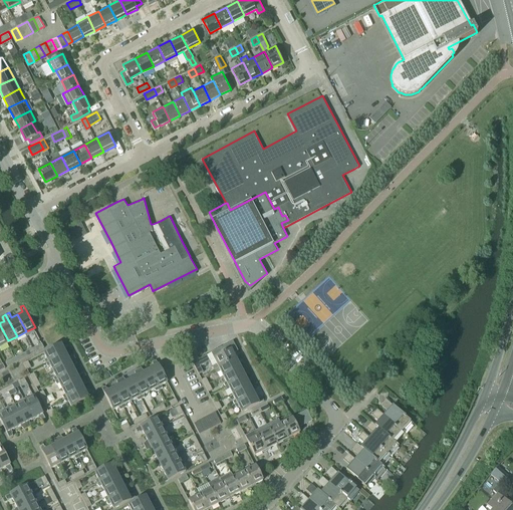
[(214,366),(236,355),(233,349),(238,347),(233,338),(212,349),(215,354),(214,354),(217,360),(212,363),(214,366)]
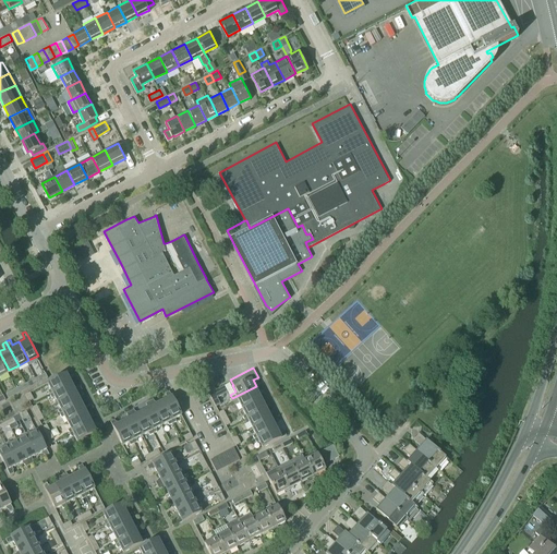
[(68,375),(73,372),(71,369),(47,381),(50,387),(48,388),(49,392),(71,381),(68,375)]
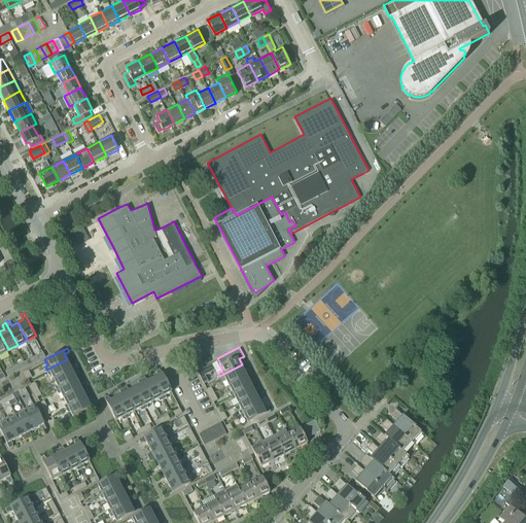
[(36,358),(45,354),(43,350),(34,354),(36,358)]
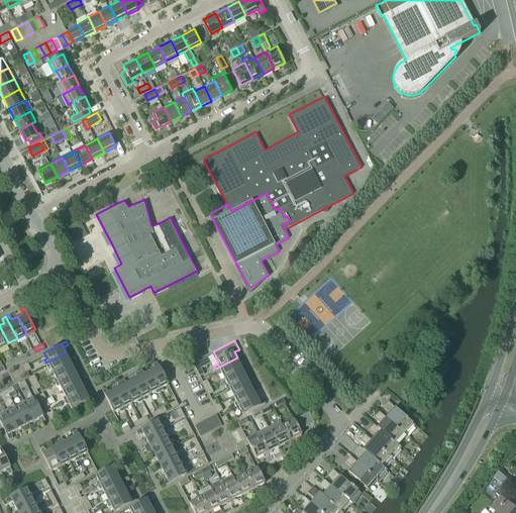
[(26,356),(35,351),(33,347),(24,352),(26,356)]
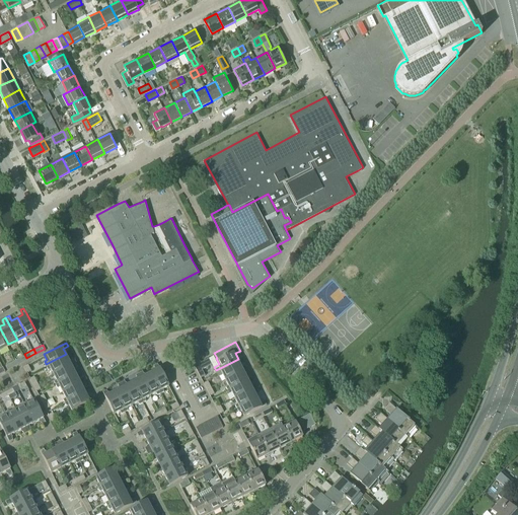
[(17,362),(26,358),(24,354),(15,358),(17,362)]
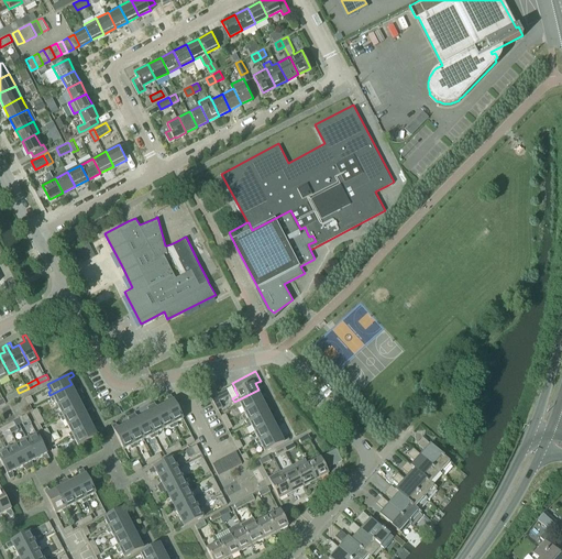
[(80,387),(75,390),(72,384),(50,395),(52,399),(55,397),(58,404),(81,392),(80,387)]
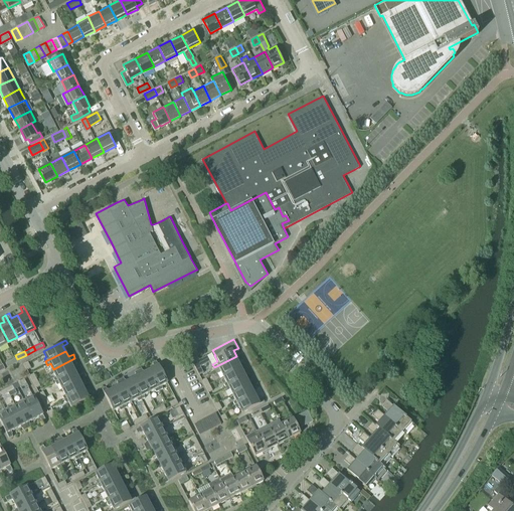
[(200,364),(210,359),(207,353),(193,360),(196,366),(200,364)]
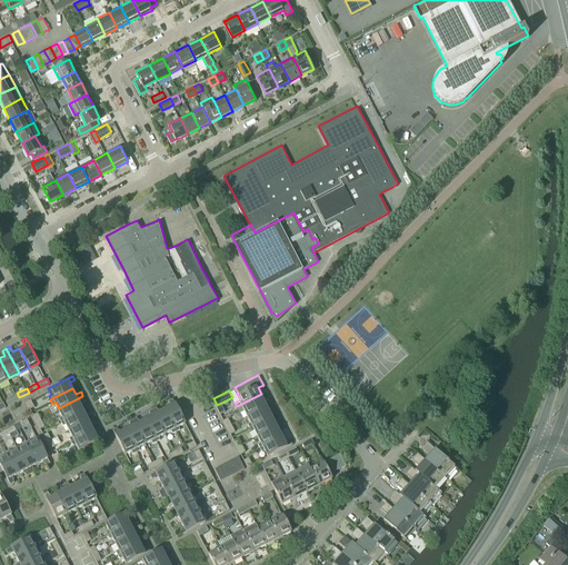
[(9,403),(19,397),(17,393),(7,398),(9,403)]
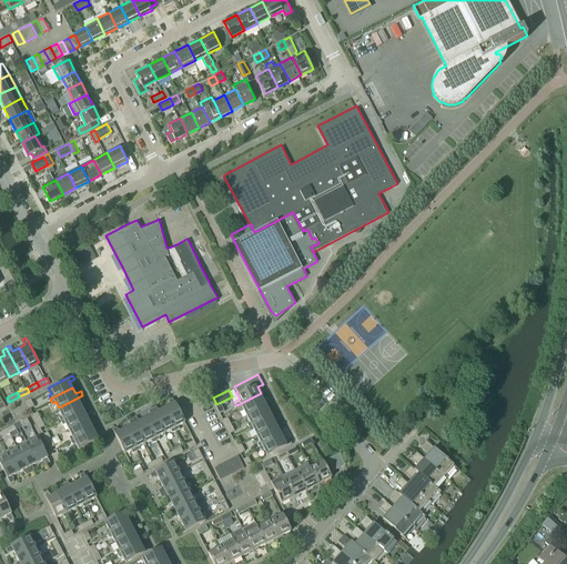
[(246,413),(271,401),(269,396),(264,400),(261,393),(236,405),(239,409),(243,406),(246,413)]
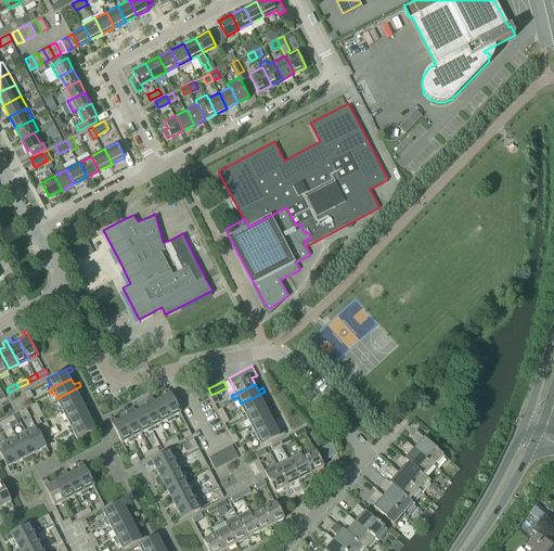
[(77,392),(82,389),(80,386),(58,398),(60,404),(56,406),(59,409),(80,398),(77,392)]
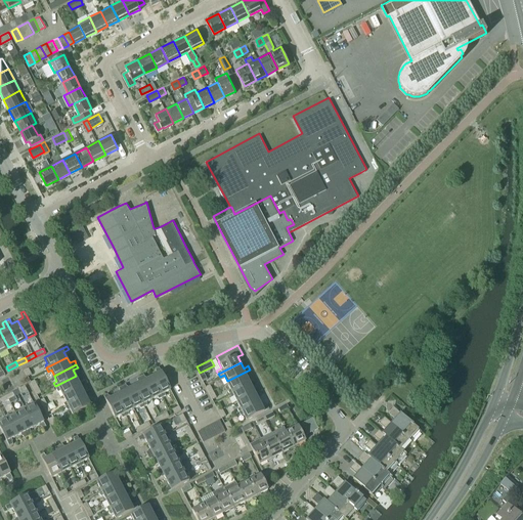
[(165,390),(170,387),(159,364),(155,365),(157,371),(151,373),(162,393),(166,391),(165,390)]
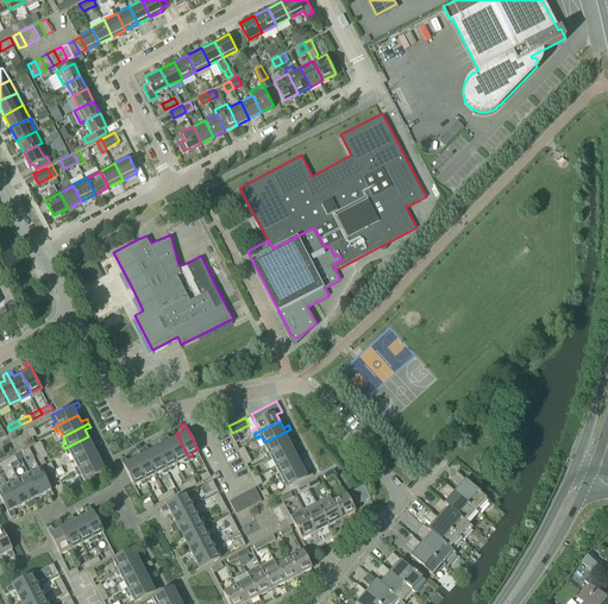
[(268,454),(290,442),(287,435),(293,433),(290,429),(264,442),(268,448),(265,450),(268,454)]
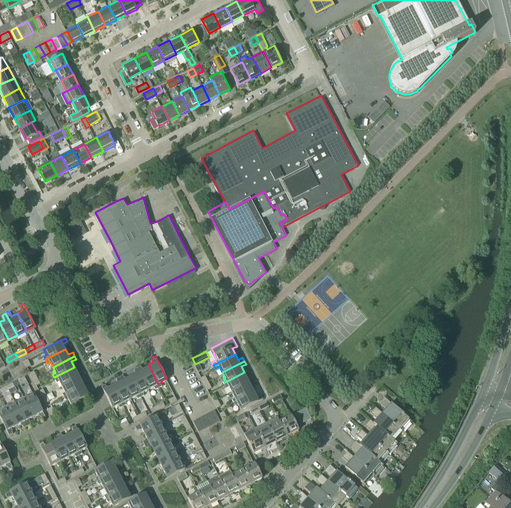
[(148,364),(143,367),(141,363),(137,365),(148,387),(154,384),(155,386),(158,384),(148,364)]
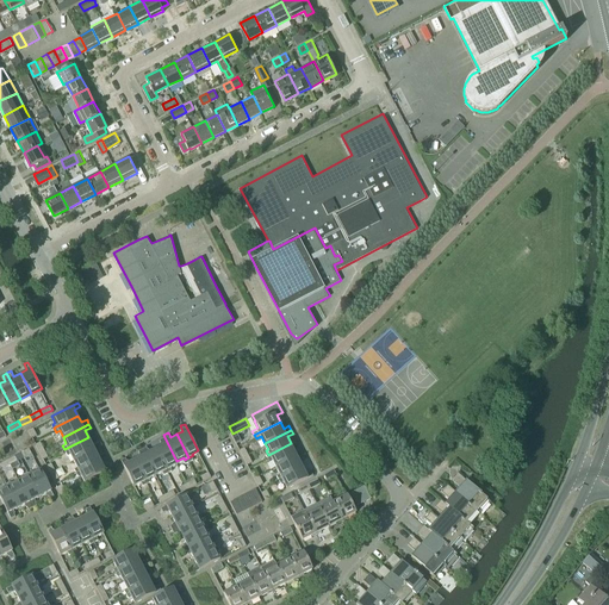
[(171,465),(176,461),(163,435),(159,437),(161,442),(155,446),(167,468),(172,467),(171,465)]
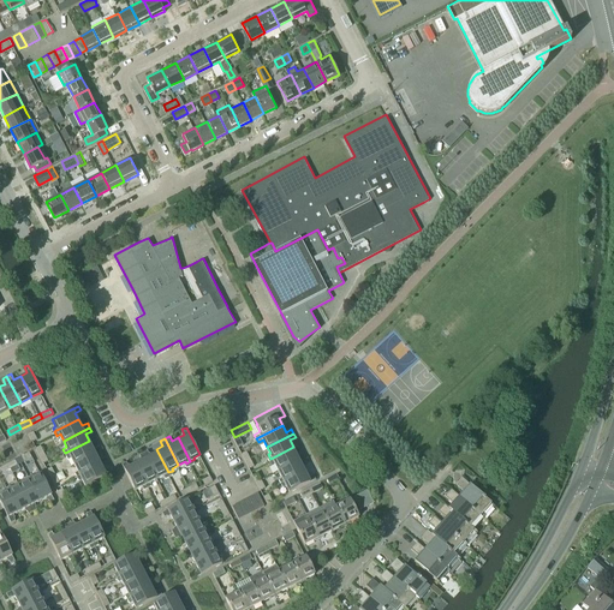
[(99,444),(93,447),(89,441),(65,453),(67,456),(71,455),(73,461),(100,448),(99,444)]
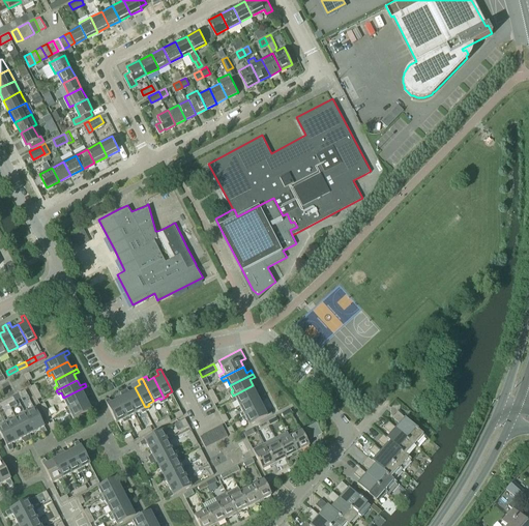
[(135,387),(128,390),(126,385),(123,387),(135,410),(141,407),(142,409),(145,407),(135,387)]
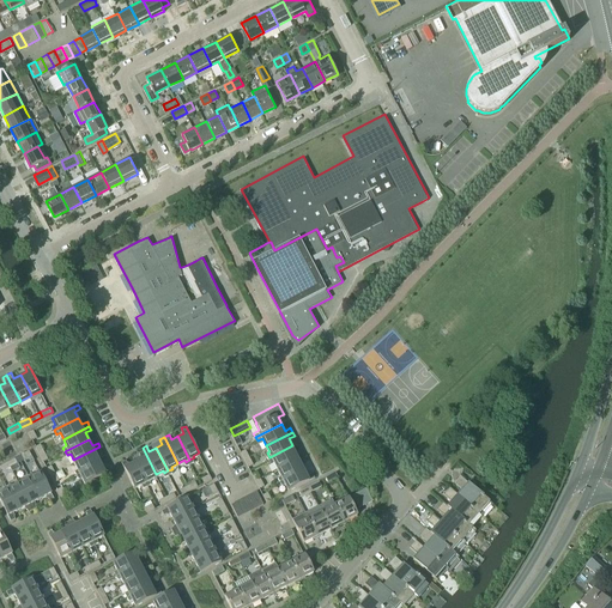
[(278,467),(303,453),(301,449),(296,451),(292,445),(270,457),(271,461),(274,460),(278,467)]
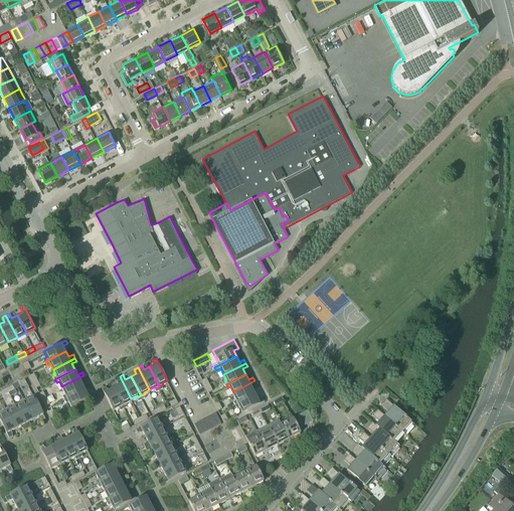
[(80,381),(86,379),(83,375),(61,386),(64,392),(61,393),(63,397),(83,386),(80,381)]
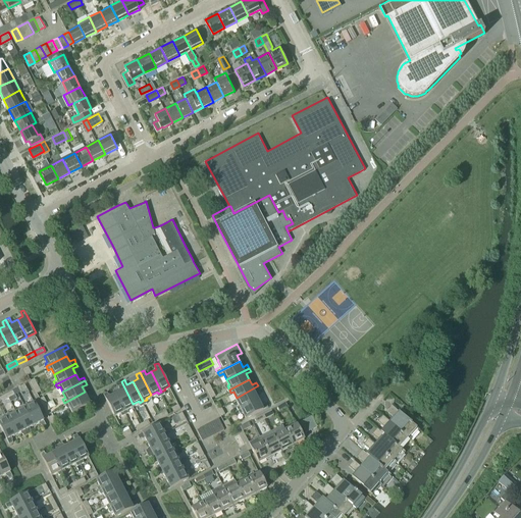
[(127,407),(133,404),(121,381),(118,383),(120,386),(114,391),(124,410),(128,409),(127,407)]
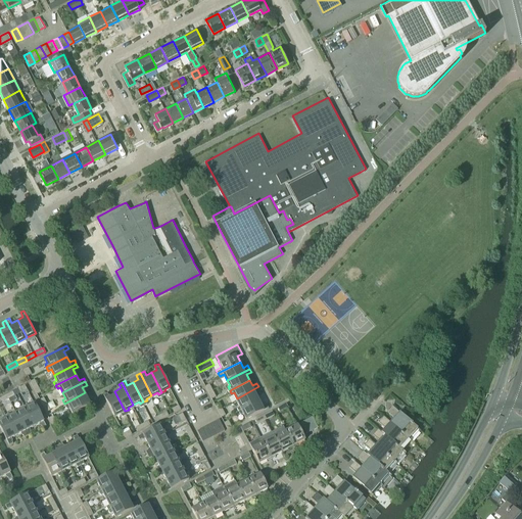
[(239,409),(258,398),(256,392),(261,390),(258,386),(237,398),(239,404),(237,405),(239,409)]
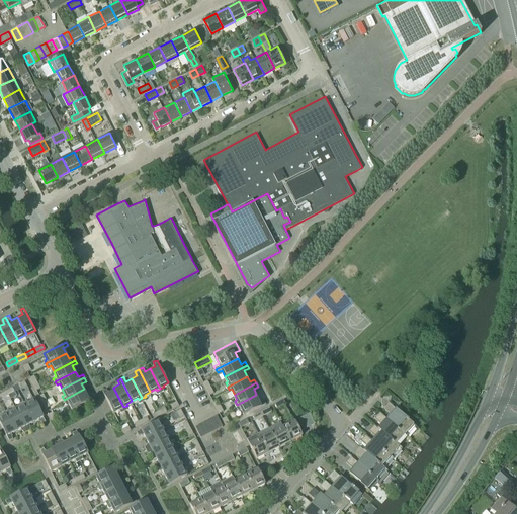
[(113,388),(107,391),(105,386),(102,388),(113,410),(119,407),(120,409),(123,407),(113,388)]
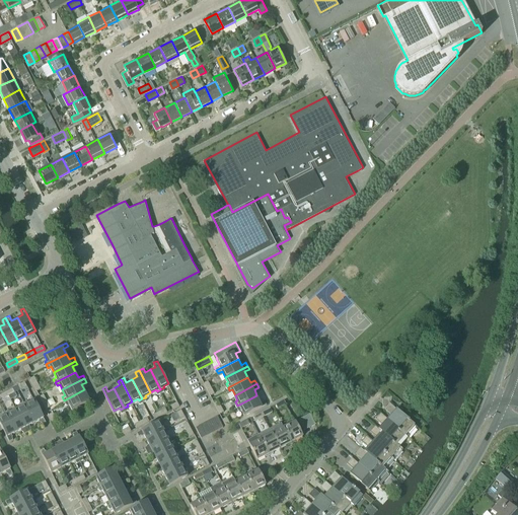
[(92,392),(87,395),(84,389),(64,400),(66,403),(68,402),(71,409),(94,397),(92,392)]
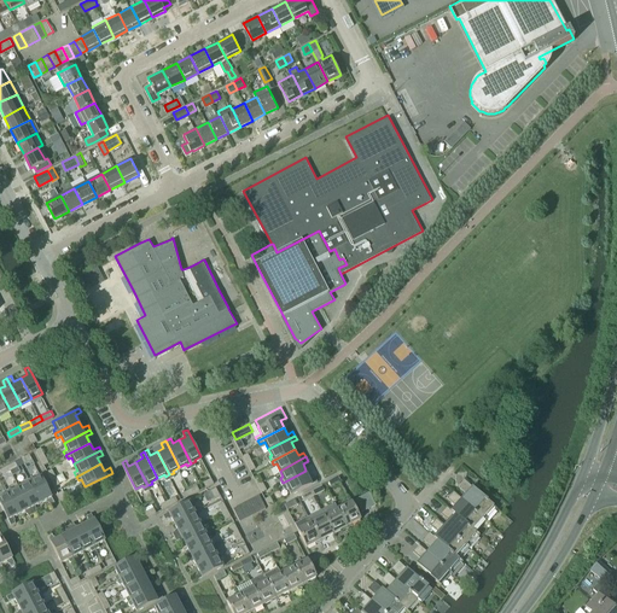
[(283,483),(284,486),(287,485),(291,492),(318,478),(315,473),(309,477),(306,471),(283,483)]
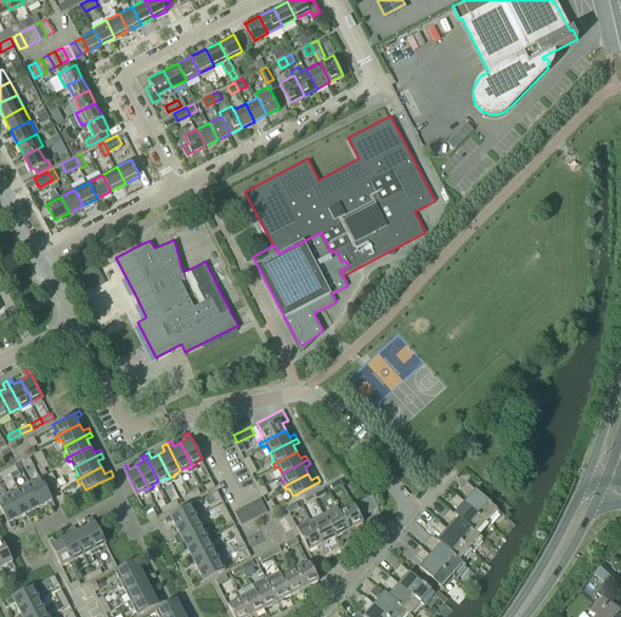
[(50,505),(56,503),(41,476),(35,480),(33,476),(29,479),(41,503),(48,499),(50,505)]
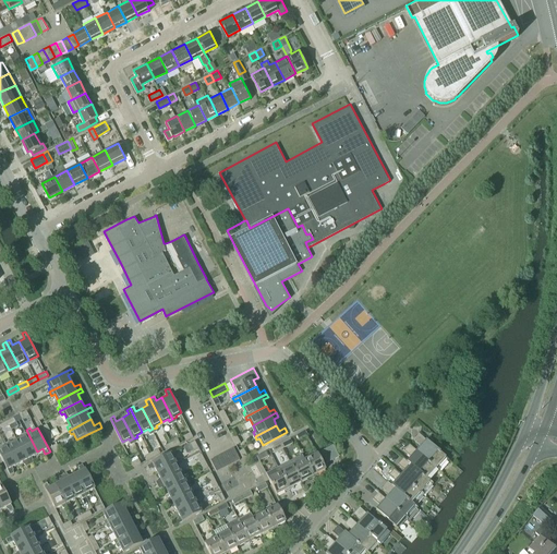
[(299,437),(307,432),(305,428),(297,433),(299,437)]
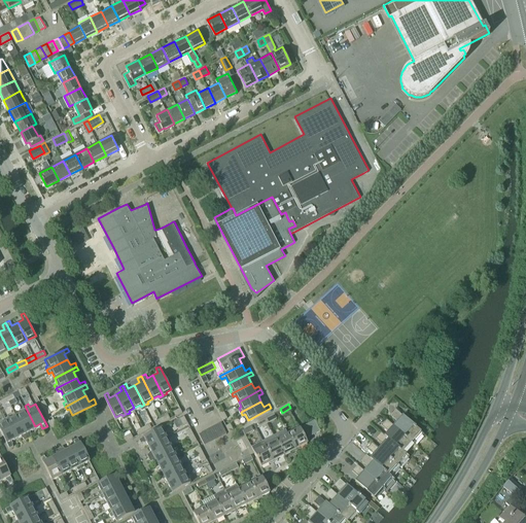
[(30,429),(35,426),(25,406),(22,408),(23,410),(16,413),(28,436),(32,433),(30,429)]
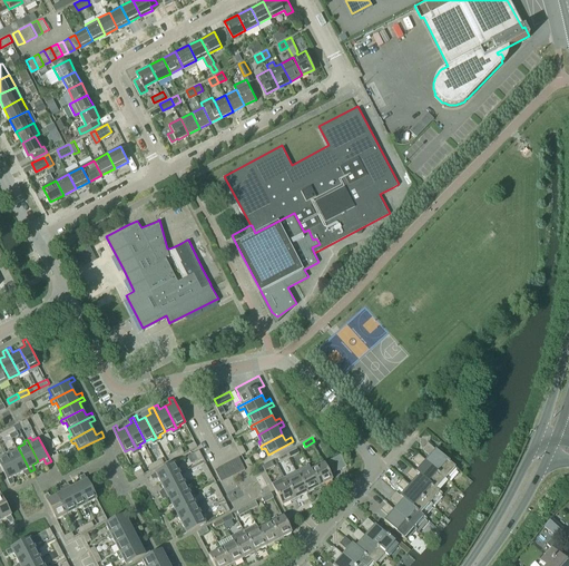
[(448,477),(458,466),(428,440),(421,447),(429,452),(425,458),(424,458),(448,477)]
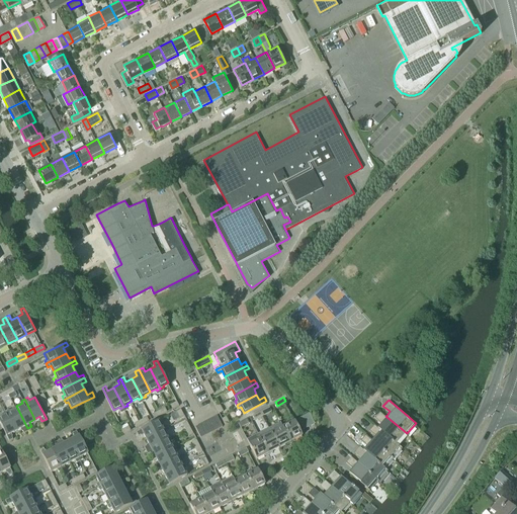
[(263,413),(271,409),(269,405),(261,409),(263,413)]
